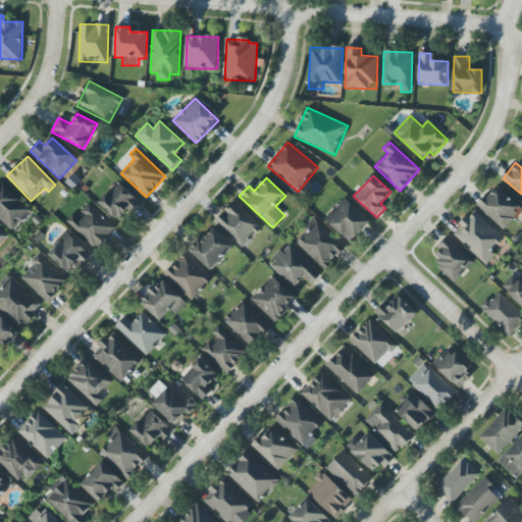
[(0,184),(0,219),(12,231),(32,211),(2,183),(0,184)]
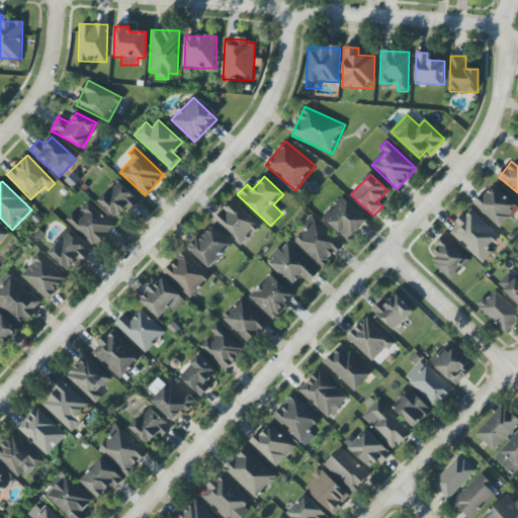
[(127,207),(132,211),(141,202),(118,181),(98,202),(116,219),(127,207)]
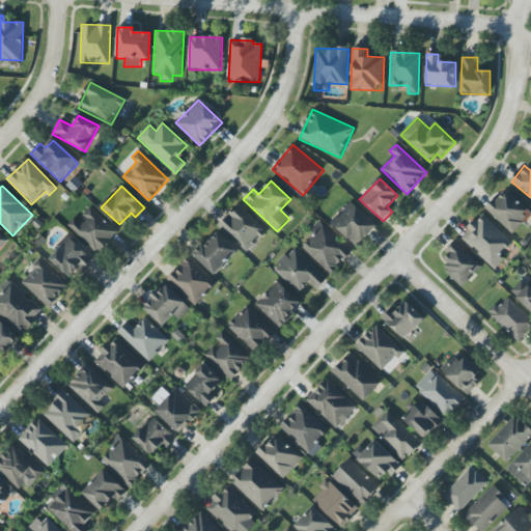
[(486,210),(511,234),(530,214),(530,212),(506,189),(486,210)]
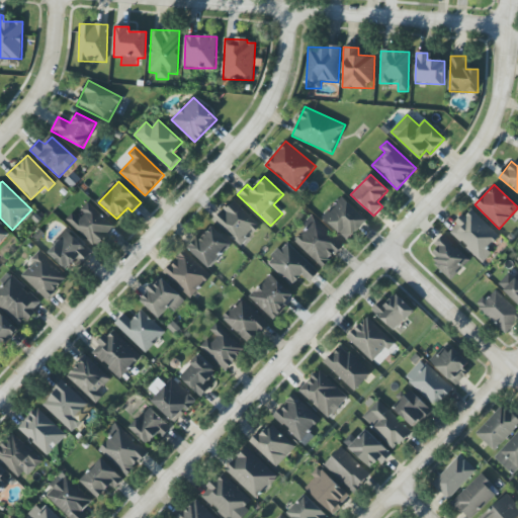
[(367,221),(343,197),(324,218),(348,241),(367,221)]
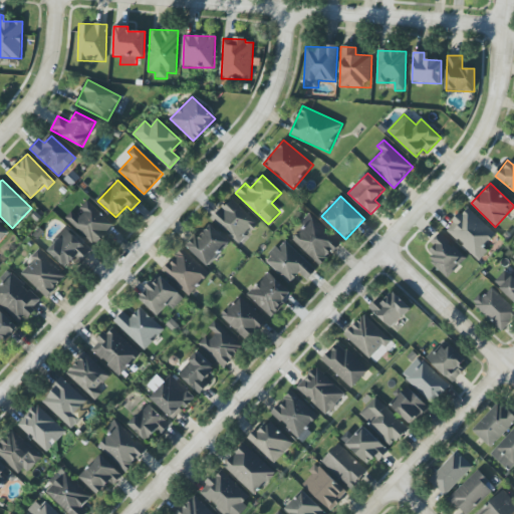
[(212,218),(238,244),(258,225),(233,199),(212,218)]
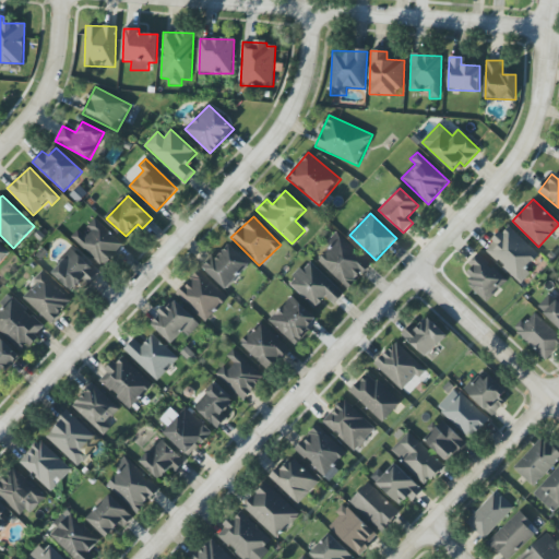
[(87,226),(92,230),(85,237),(78,230),(71,238),(103,268),(123,245),(95,218),(87,226)]
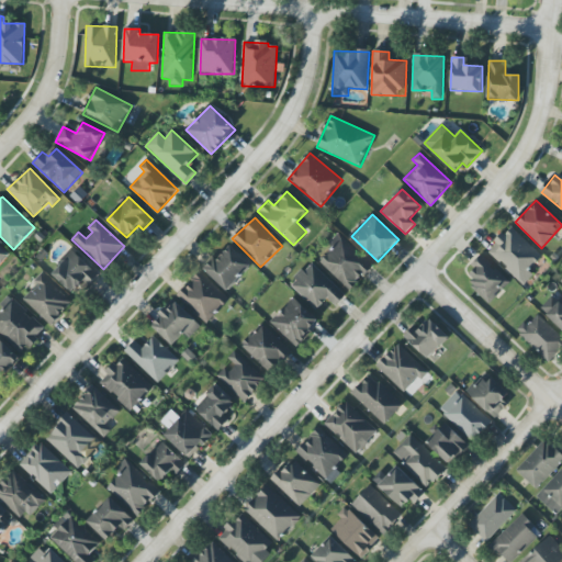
[(529,270),(542,257),(512,227),(487,251),(524,285),(534,276),(529,270)]
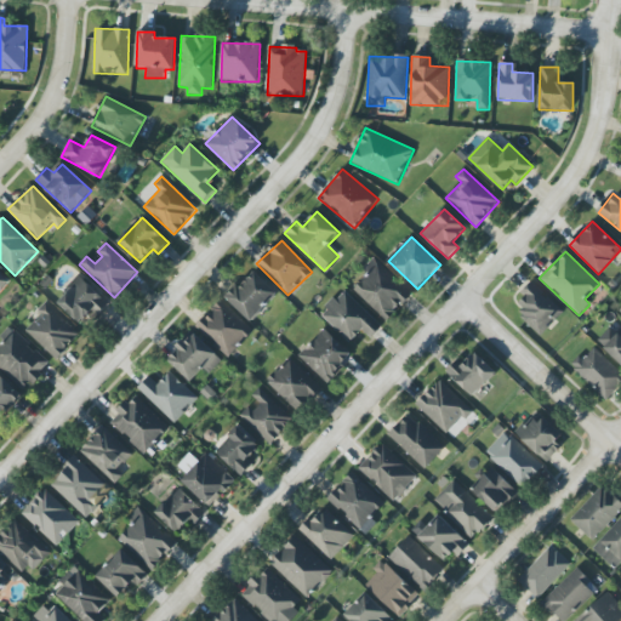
[(387,322),(412,294),(372,258),(364,268),(369,272),(353,290),(387,322)]
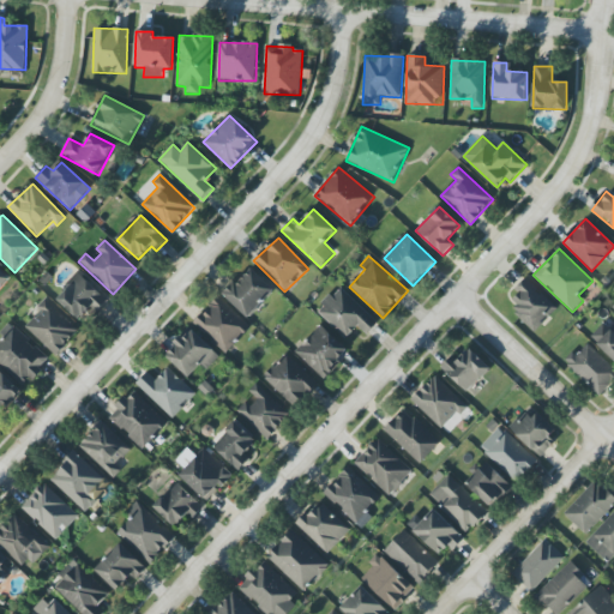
[(248,318),(275,290),(251,268),(224,295),(248,318)]
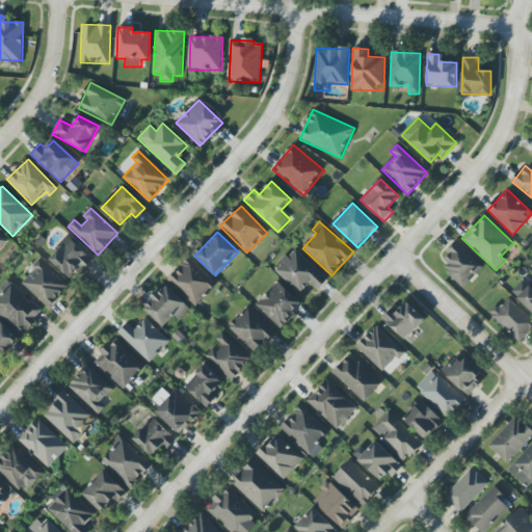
[(80,266),(84,270),(94,260),(67,235),(57,245),(60,248),(50,260),(69,277),(80,266)]
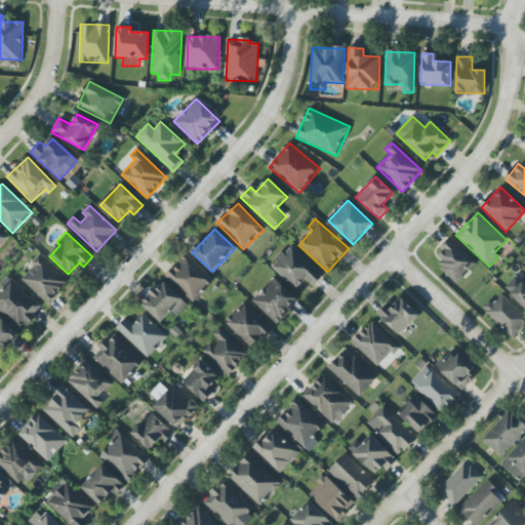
[(438,267),(457,284),(476,263),(449,239),(436,254),(443,261),(438,267)]
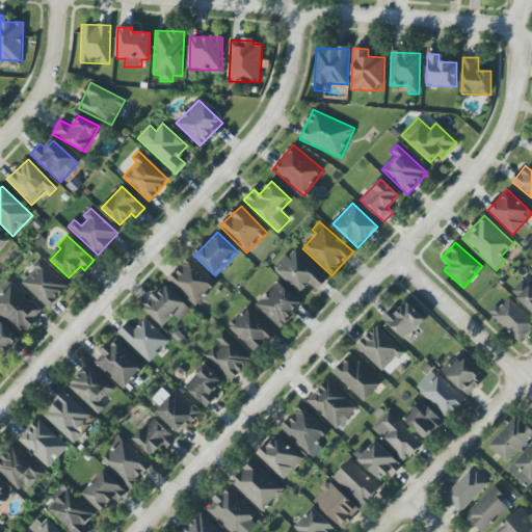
[(274,269),(300,293),(310,283),(317,290),(327,280),(294,248),(274,269)]
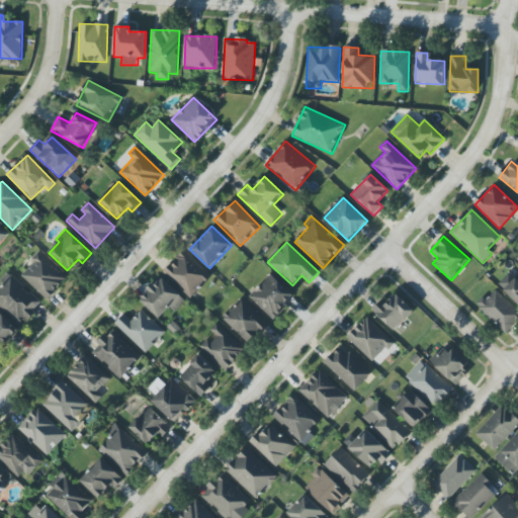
[(190,298),(211,276),(184,250),(163,272),(190,298)]
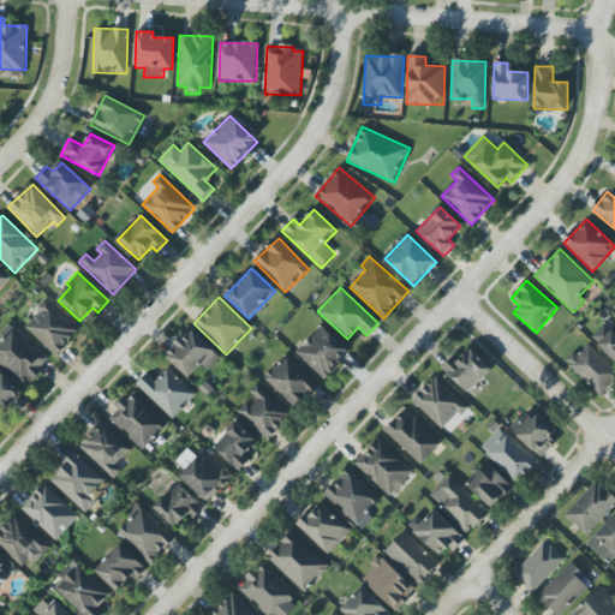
[(24,328),(55,356),(78,332),(47,303),(24,328)]
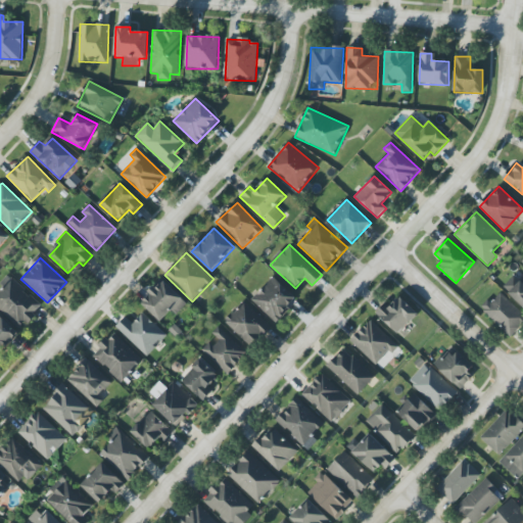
[(5,287),(0,291),(0,311),(20,330),(42,306),(8,275),(1,283),(5,287)]
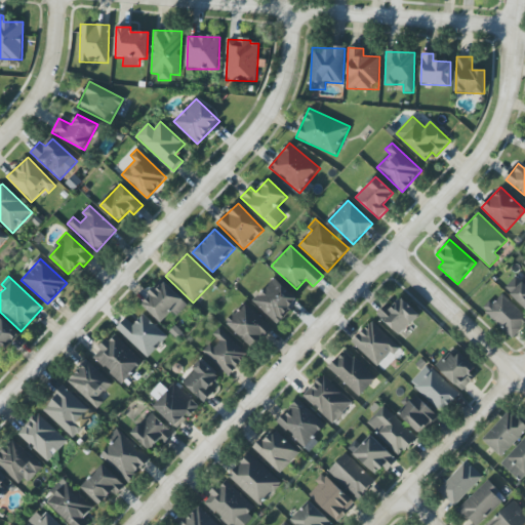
[(524,308),(524,279),(522,282),(517,277),(505,288),(524,308)]
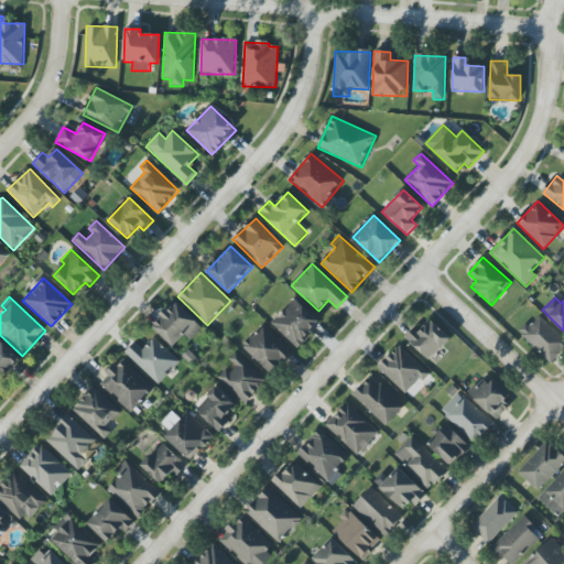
[(297,348),(321,323),(294,299),(271,324),(297,348)]
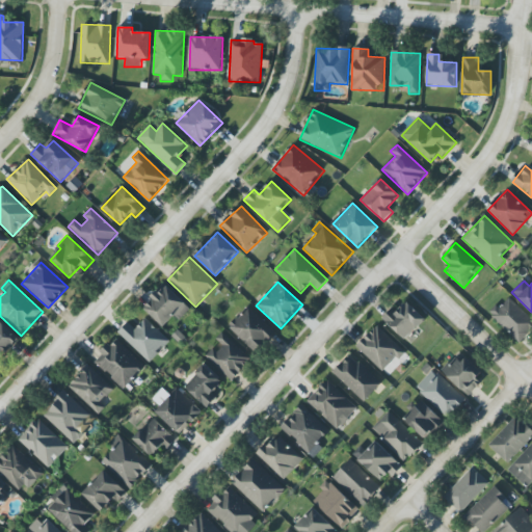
[(191,309),(166,286),(160,294),(158,292),(143,308),(164,326),(175,315),(180,320),(191,309)]
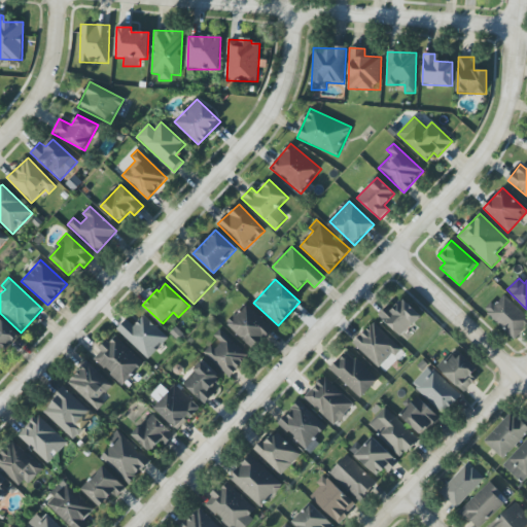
[(526,326),(526,316),(502,293),(486,312),(515,340),(526,326)]
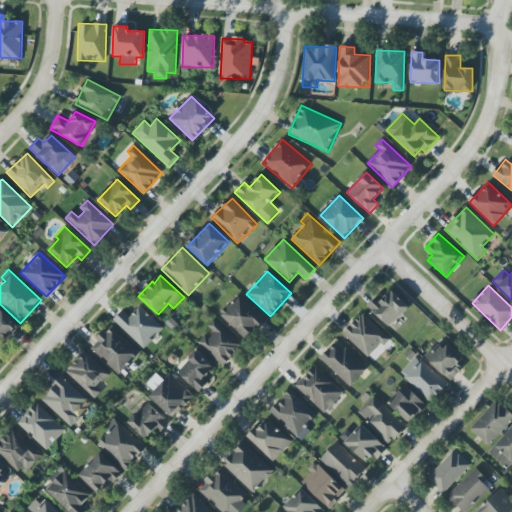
[(377,297),(368,307),(389,327),(409,307),(392,290),(382,301),(377,297)]
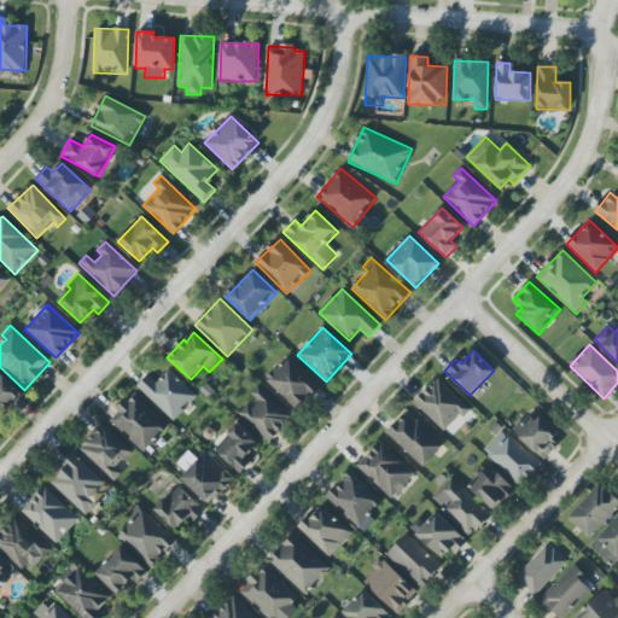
[(321,385),(286,356),(264,382),(301,410),(321,385)]
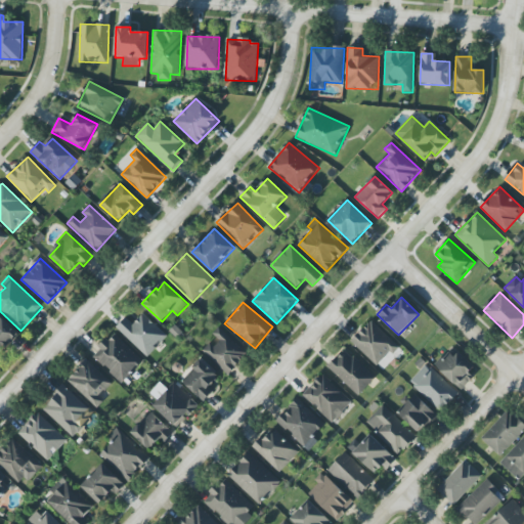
[(117,326),(145,357),(167,337),(144,313),(133,324),(126,317),(117,326)]
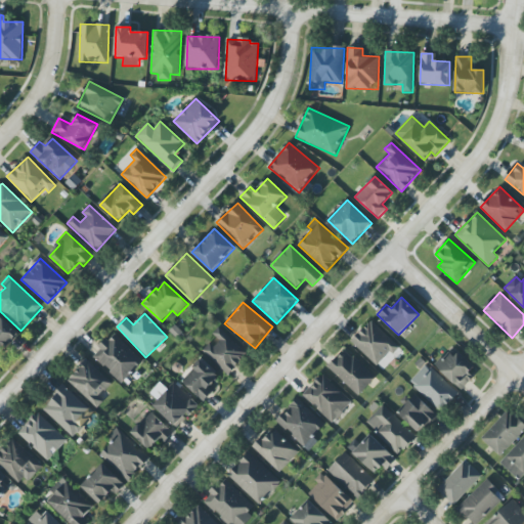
[(0,353),(18,334),(0,316),(0,353)]
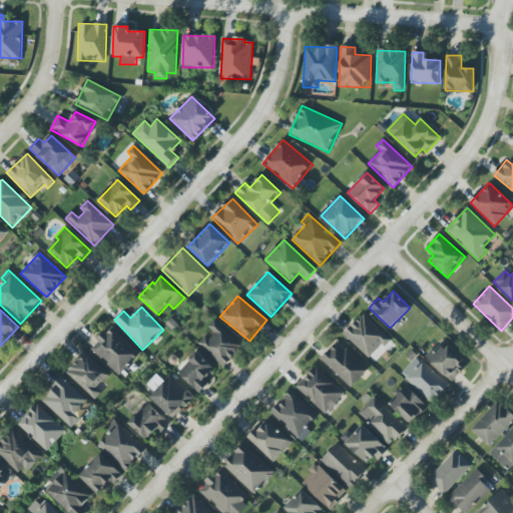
[(370,360),(390,339),(363,314),(343,335),(370,360)]
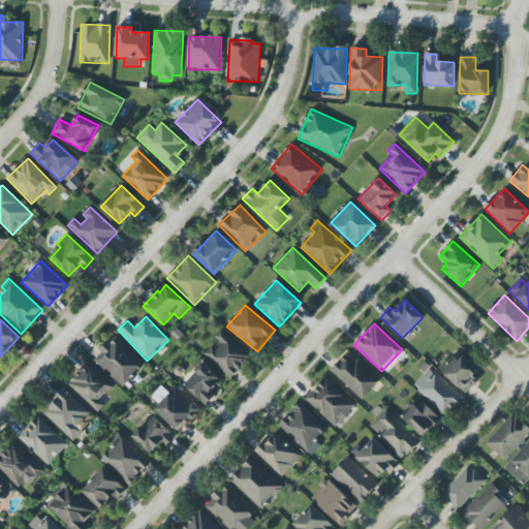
[(212,346),(205,353),(229,379),(250,360),(222,330),(215,337),(222,344),(216,350),(212,346)]
